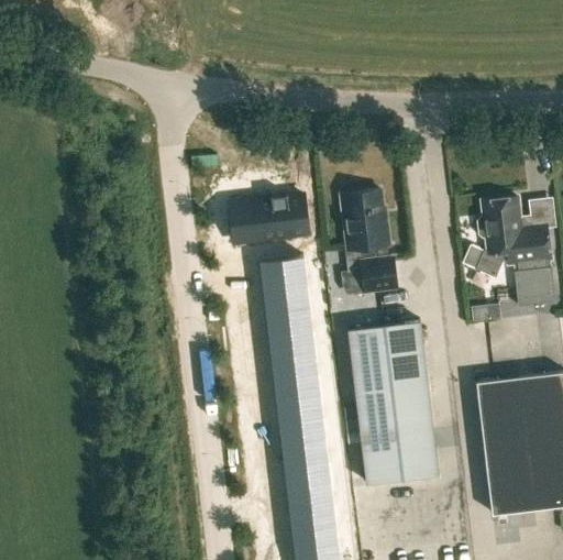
[(362,274),(343,276),(344,289),(348,295),(395,291),(392,260),(389,260),(385,222),(383,222),(379,193),(340,197),(346,252),(359,250),(362,274)]
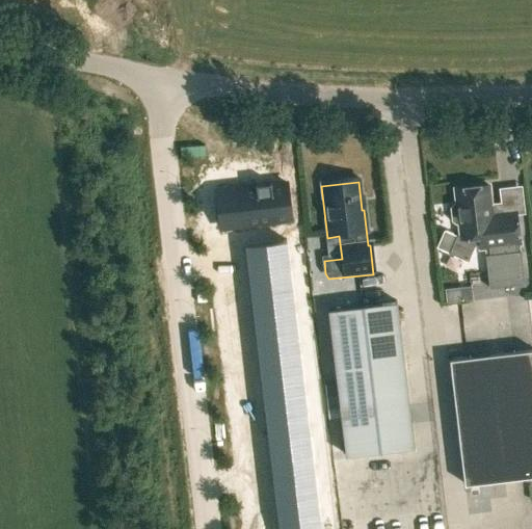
[(229,192),(233,229),(290,221),(286,185),(229,192)]
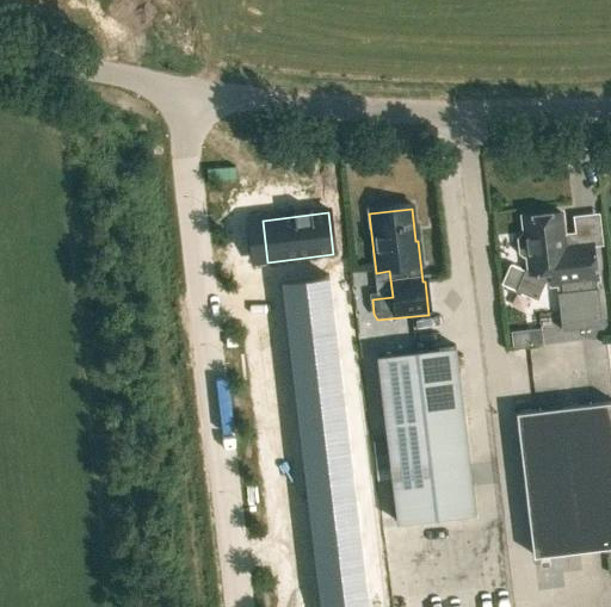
[(592,283),(597,282),(592,248),(565,252),(560,216),(522,221),(524,237),(520,239),(518,242),(519,256),(523,260),(526,259),(529,273),(524,273),(516,293),(537,303),(545,285),(555,284),(556,286),(560,286),(561,296),(556,296),(560,321),(561,334),(574,333),(579,332),(579,333),(581,333),(591,335),(593,330),(602,329),(598,291),(593,292),(592,283)]
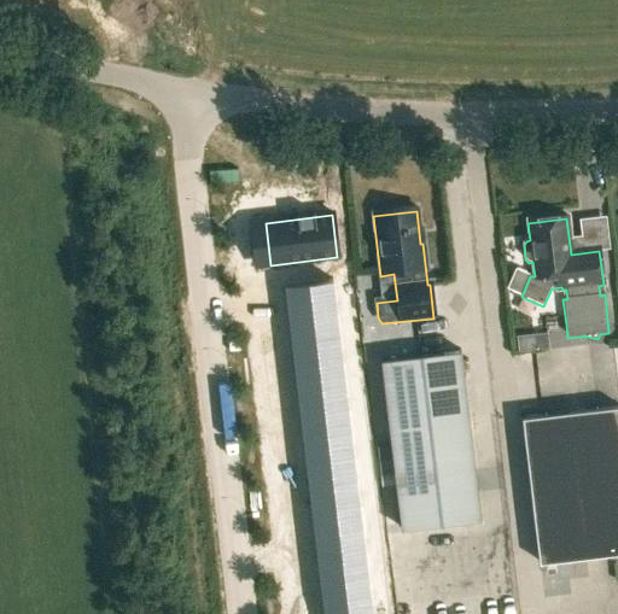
[(333,281),(284,287),(291,344),(339,338),(333,281)]
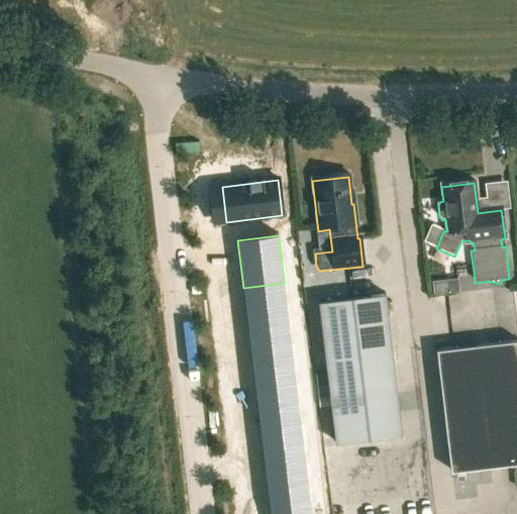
[(449,283),(450,295),(458,294),(457,282),(449,283)]
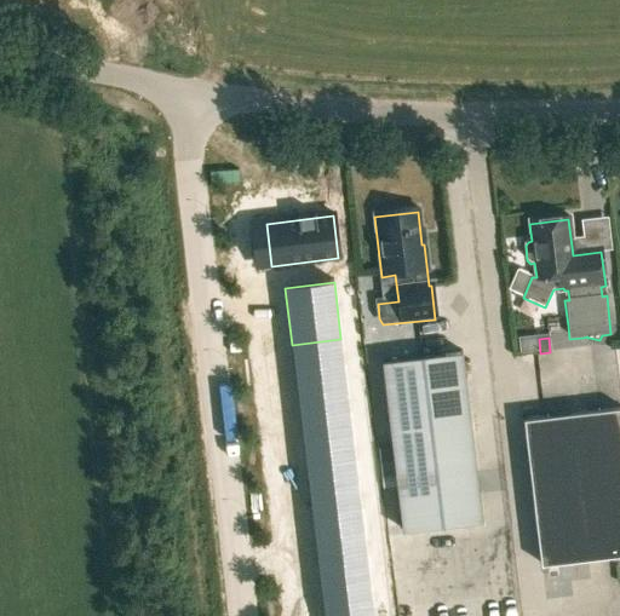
[(340,339),(292,345),(294,369),(344,363),(340,339)]
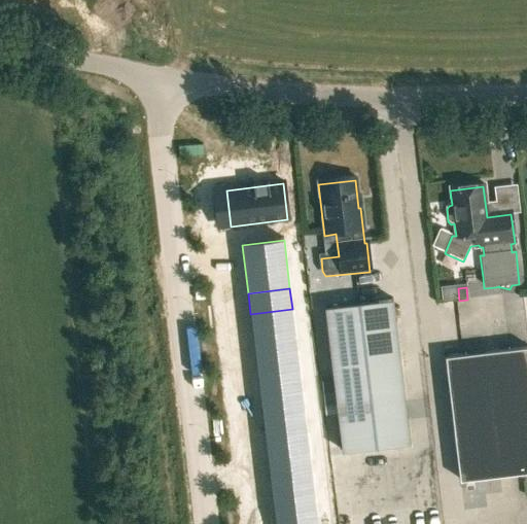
[(526,313),(526,298),(506,299),(507,314),(526,313)]
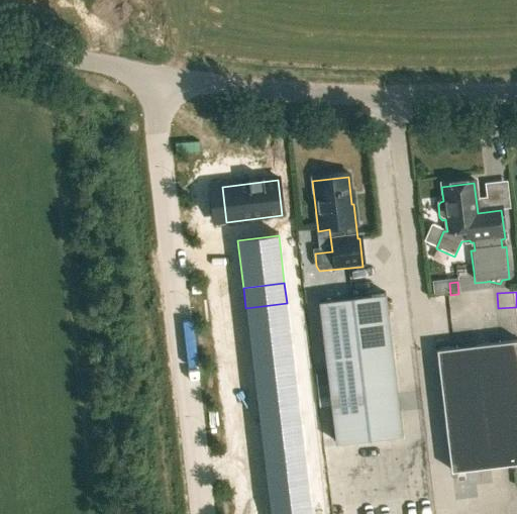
[(385,296),(319,304),(336,445),(402,437),(385,296)]
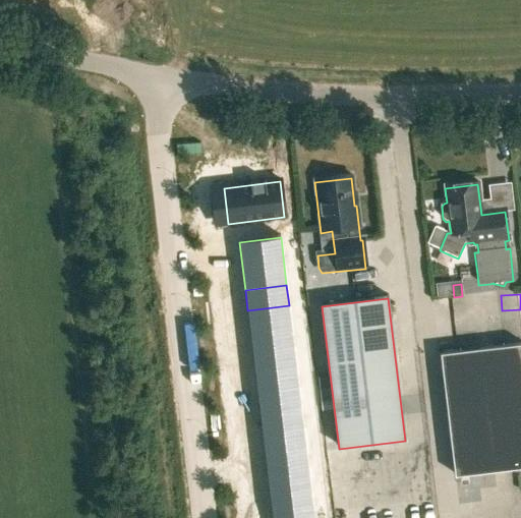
[(289,305),(247,310),(249,331),(291,326),(289,305)]
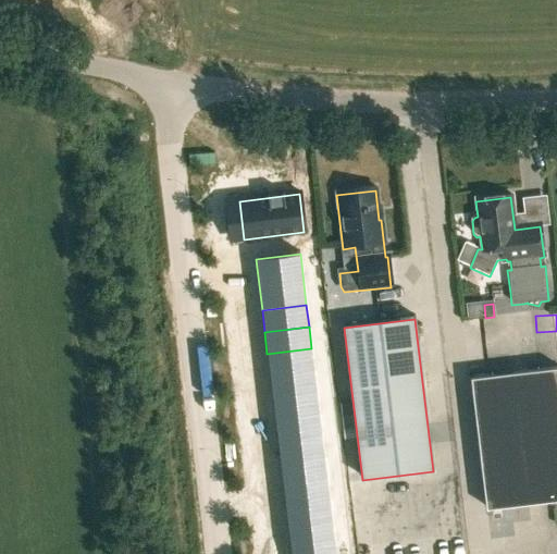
[(311,348),(267,354),(270,376),(314,370),(311,348)]
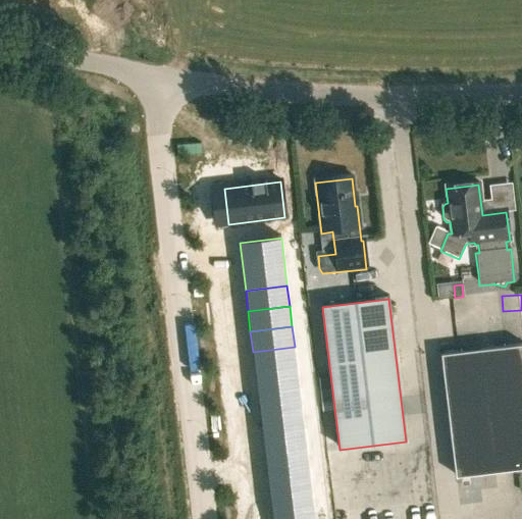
[(521,345),(440,355),(456,477),(521,469),(521,345)]
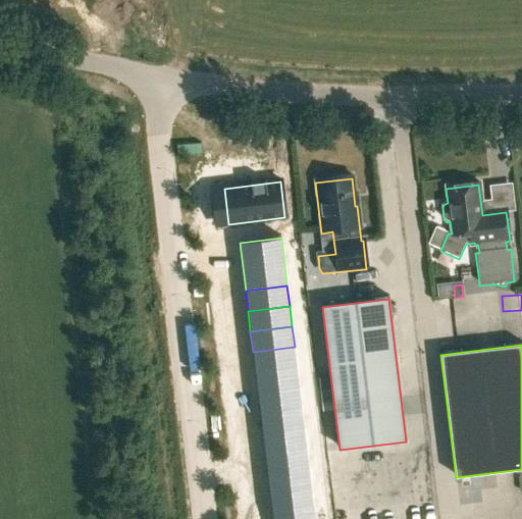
[(295,347),(253,352),(255,371),(297,367),(295,347)]
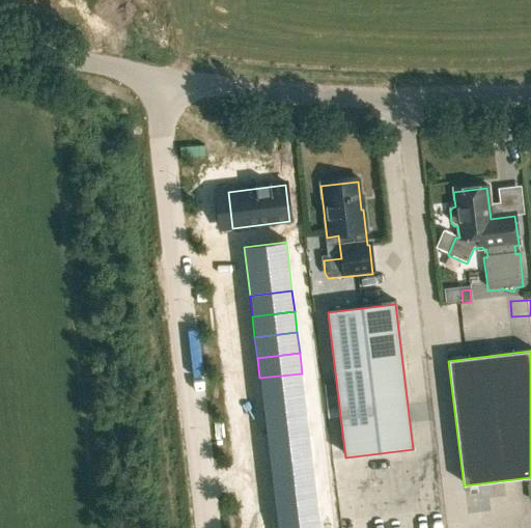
[(302,373),(259,378),(261,398),(304,393),(302,373)]
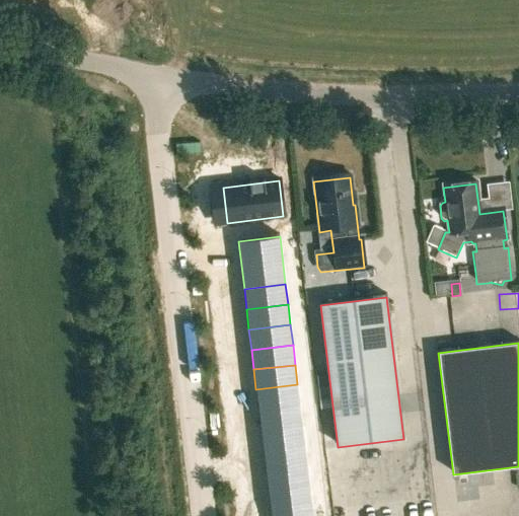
[(297,384),(255,389),(258,410),(300,404),(297,384)]
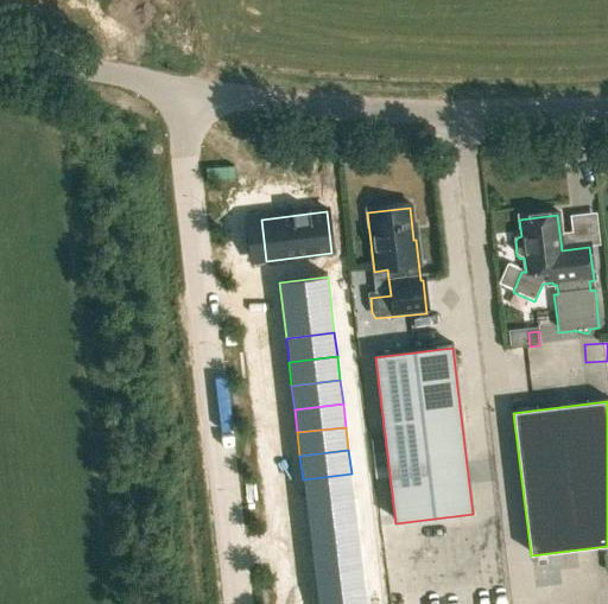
[(352,474),(303,479),(305,503),(354,497),(352,474)]
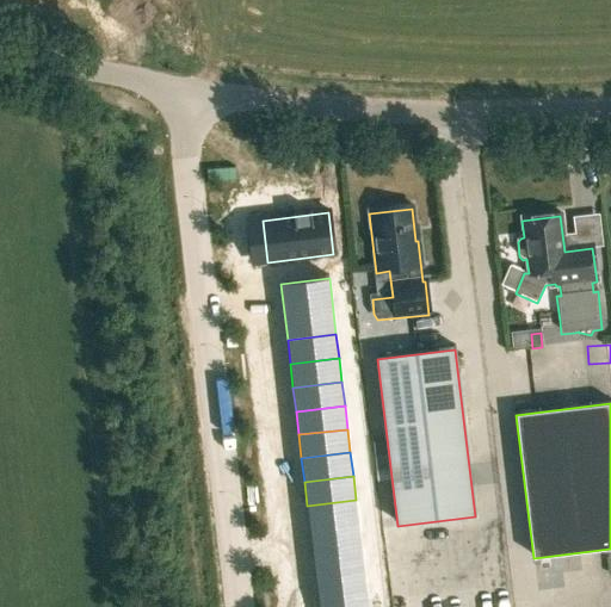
[(356,500),(307,506),(310,530),(358,524),(356,500)]
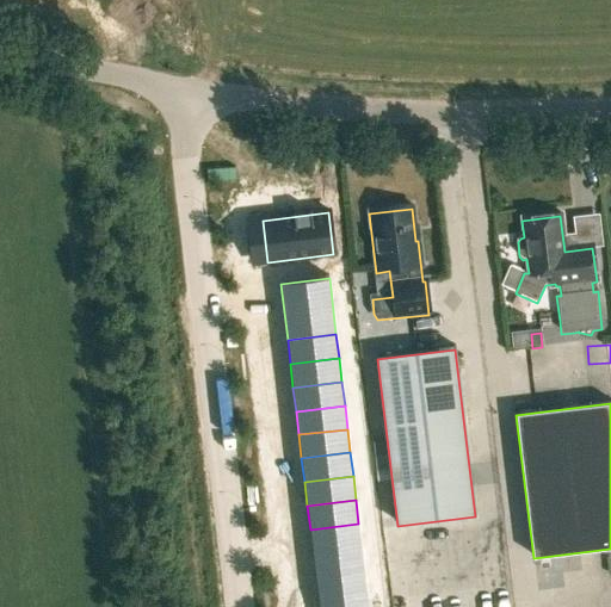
[(358,524),(310,530),(313,553),(362,547),(358,524)]
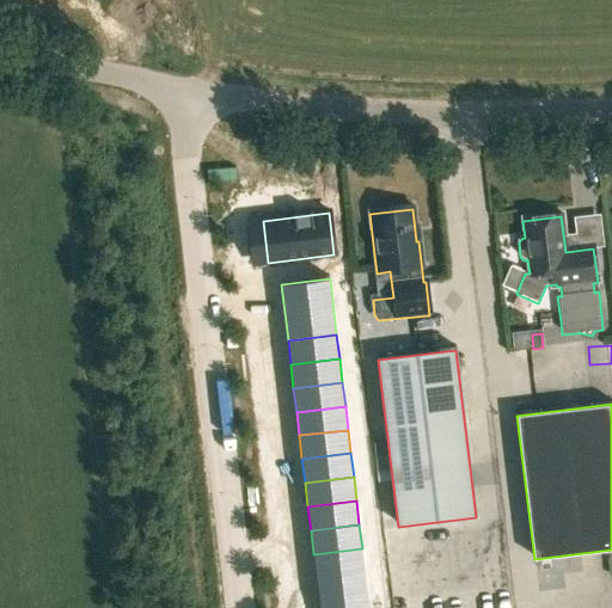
[(362,548),(313,554),(316,578),(365,572),(362,548)]
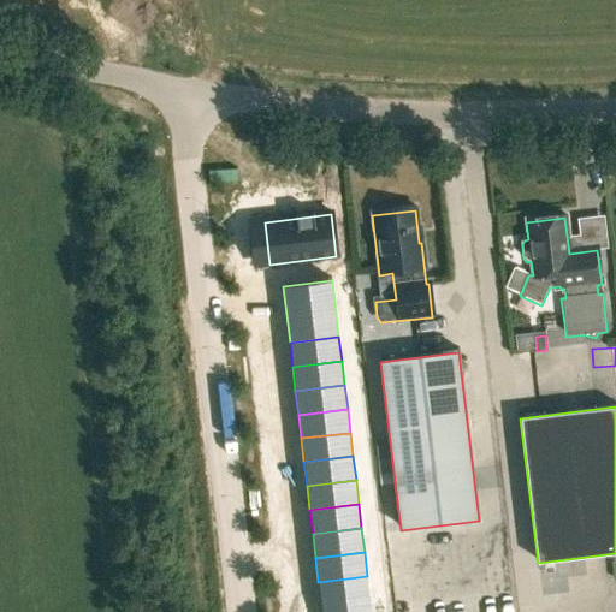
[(367,576),(318,582),(321,605),(369,600),(367,576)]
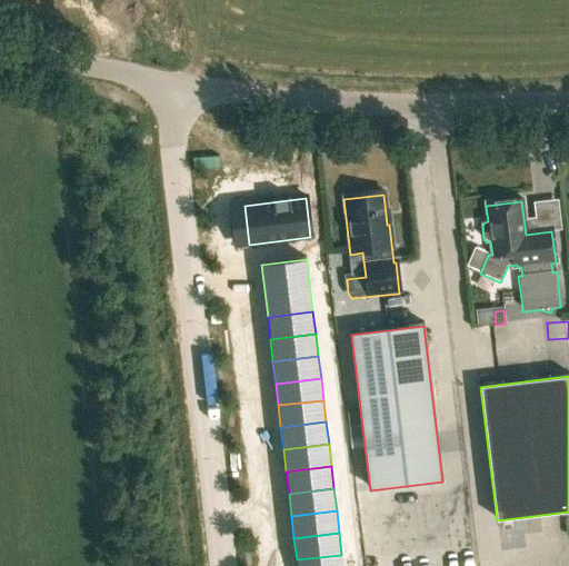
[(342,565),(341,555),(297,559),(297,565),(342,565)]
